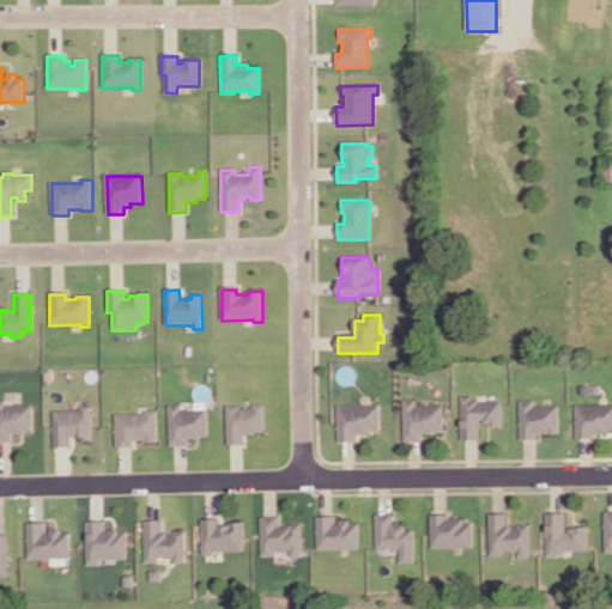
[(580,396),(589,396),(589,387),(580,387),(580,396)]
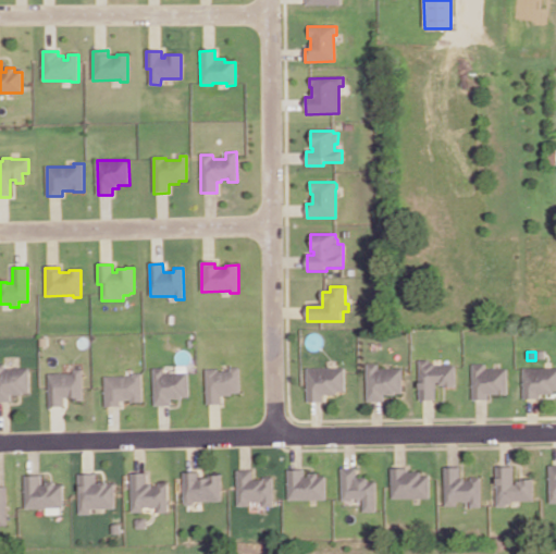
[(419,361),(420,401),(435,401),(435,382),(440,382),(440,386),(444,386),(444,388),(455,388),(455,366),(435,367),(433,364),(428,364),(428,361),(419,361)]
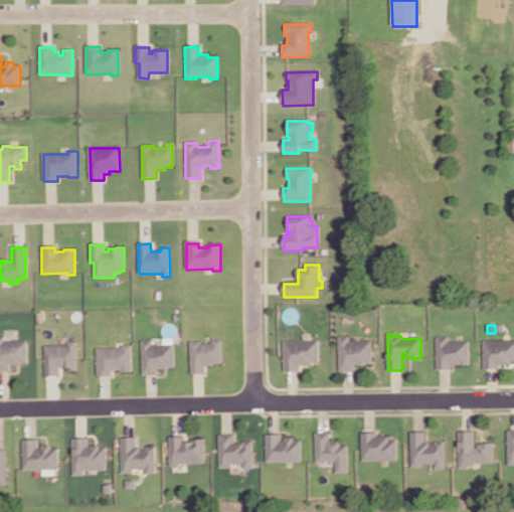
[(0,371),(10,371),(10,365),(14,365),(20,365),(20,364),(27,364),(26,342),(4,342),(4,337),(0,337),(0,371)]
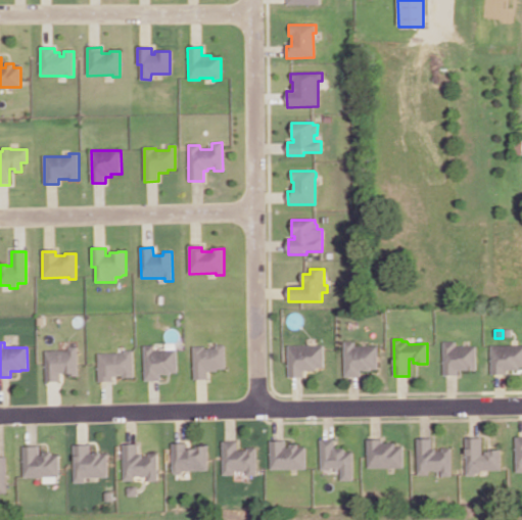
[(345,343),(345,377),(361,377),(361,371),(364,371),(364,372),(372,372),(372,370),(377,370),(377,348),(353,348),(353,343),(345,343)]
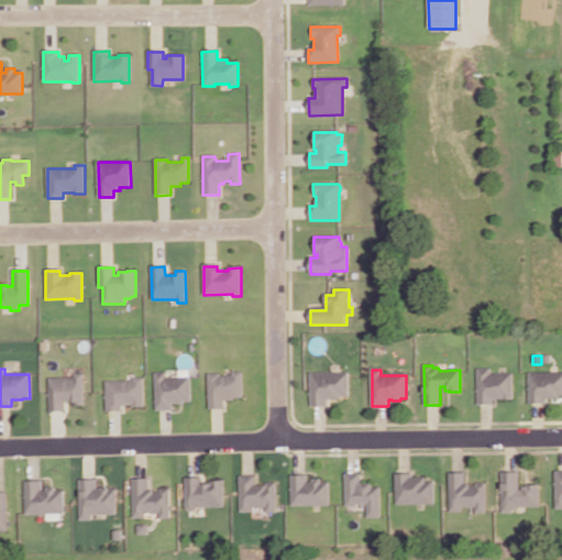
[(477,370),(477,405),(493,405),(493,398),(511,398),(511,374),(489,374),(489,370),(477,370)]
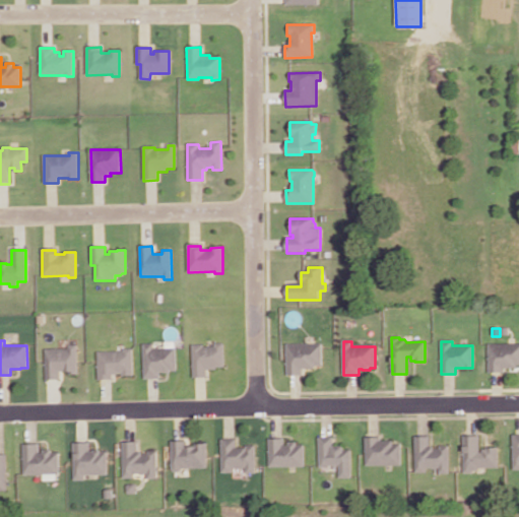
[(142,344),(142,379),(158,379),(158,372),(164,372),(164,373),(169,373),(169,371),(175,371),(175,348),(152,349),(152,344),(142,344)]
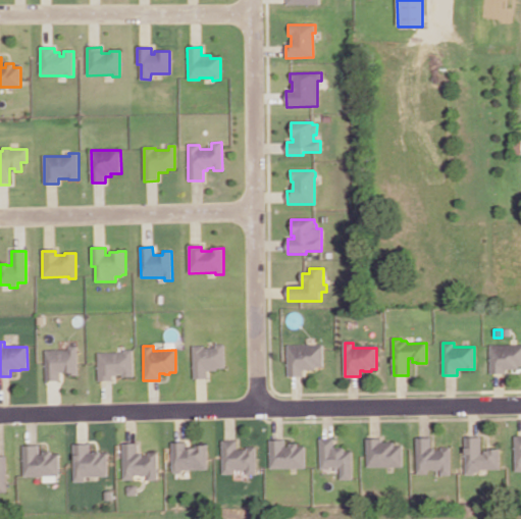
[(193,347),(193,379),(206,379),(206,371),(216,371),(216,368),(224,368),(224,346),(215,346),(215,349),(203,349),(203,347),(193,347)]
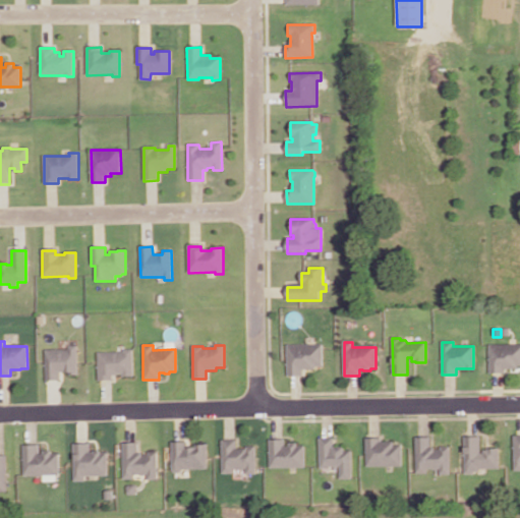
[(287,345),(287,377),(303,377),(303,369),(315,369),(315,366),(323,366),(323,350),(323,345),(287,345)]
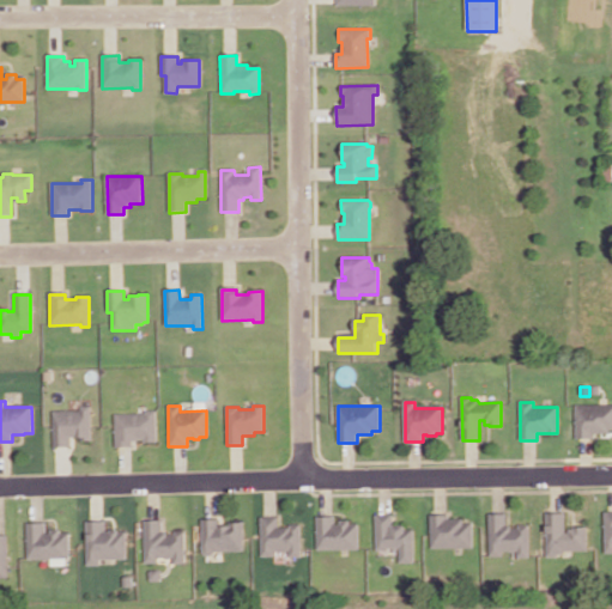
[(611,406),(575,406),(575,439),(593,439),(593,433),(607,433),(607,430),(611,430),(611,406)]
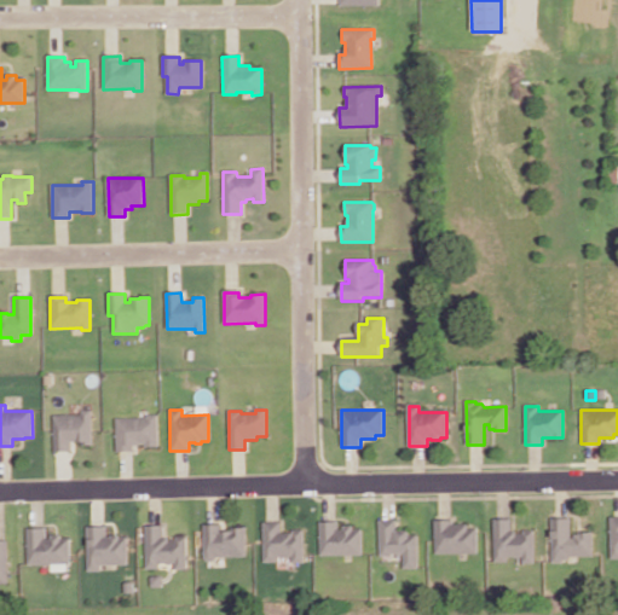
[(55,452),(71,452),(71,441),(84,441),(84,446),(92,446),(92,411),(81,411),(81,416),(53,416),(55,452)]
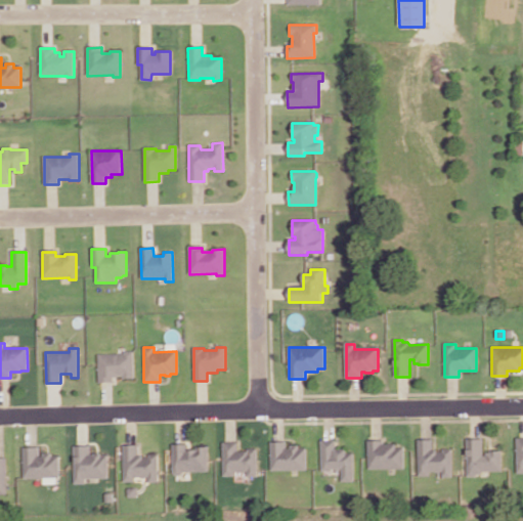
[(97,355),(98,383),(113,383),(112,378),(118,378),(118,376),(122,376),(122,379),(133,378),(132,352),(123,352),(123,354),(97,355)]
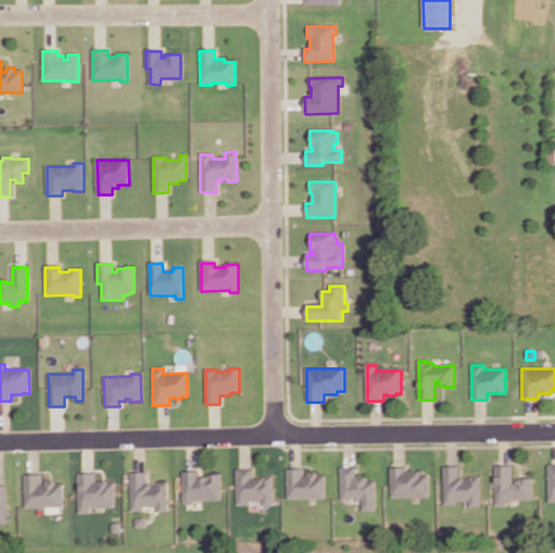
[(495,467),(495,506),(506,506),(506,503),(513,503),(513,500),(531,500),(531,480),(520,479),(520,481),(517,481),(517,486),(512,486),(512,467),(495,467)]
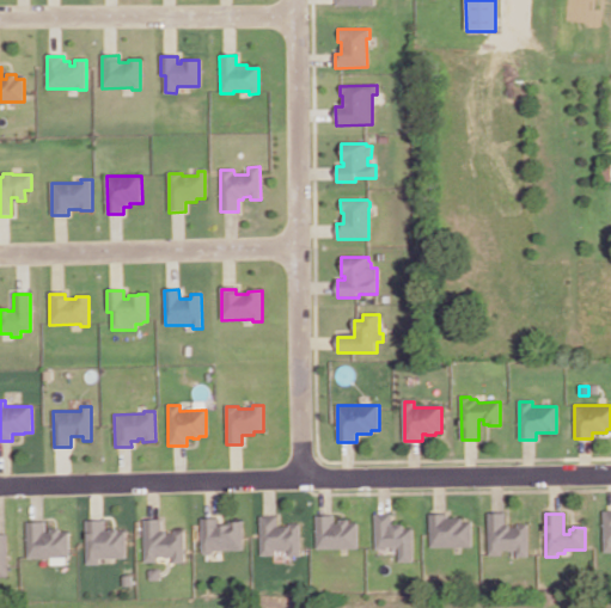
[(447,515),(429,515),(431,535),(431,548),(471,547),(471,527),(471,523),(462,523),(462,520),(447,520),(447,515)]
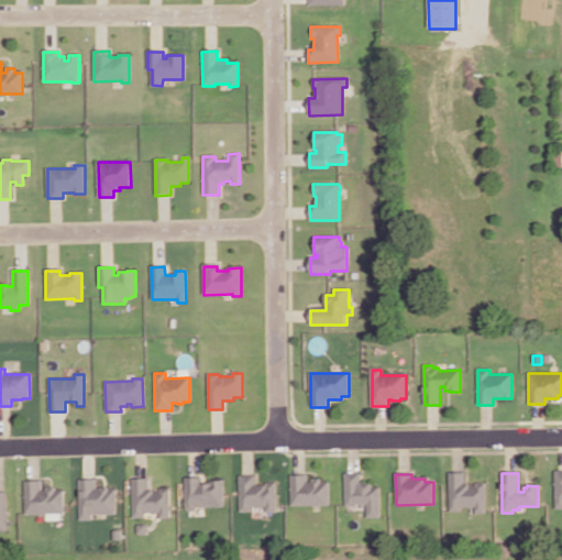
[(450,474),(464,474),(464,485),(469,485),(469,487),(475,487),(475,484),(485,483),(486,513),(475,513),(475,506),(460,506),(460,511),(450,512),(450,474)]
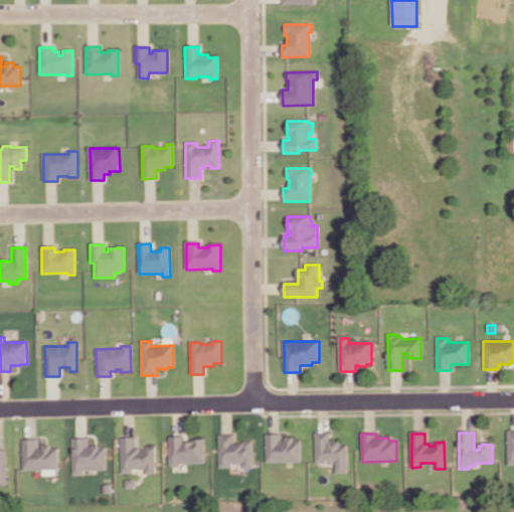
[(217,436),(218,468),(228,468),(228,464),(242,463),(242,468),(250,468),(250,442),(241,442),(241,445),(232,445),(232,435),(217,436)]
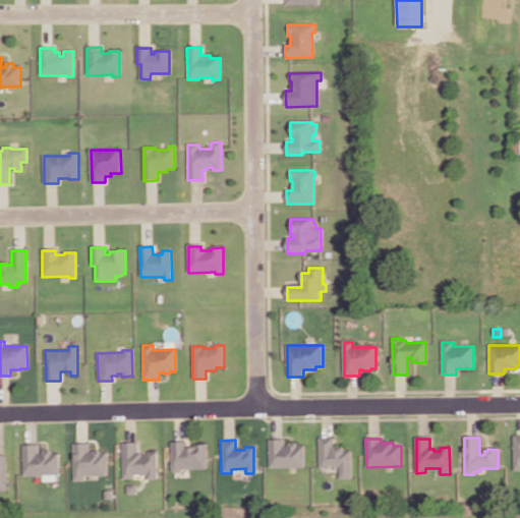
[(269,441),(269,468),(303,467),(303,447),(295,448),(295,444),(288,444),(288,447),(283,447),(283,440),(269,441)]
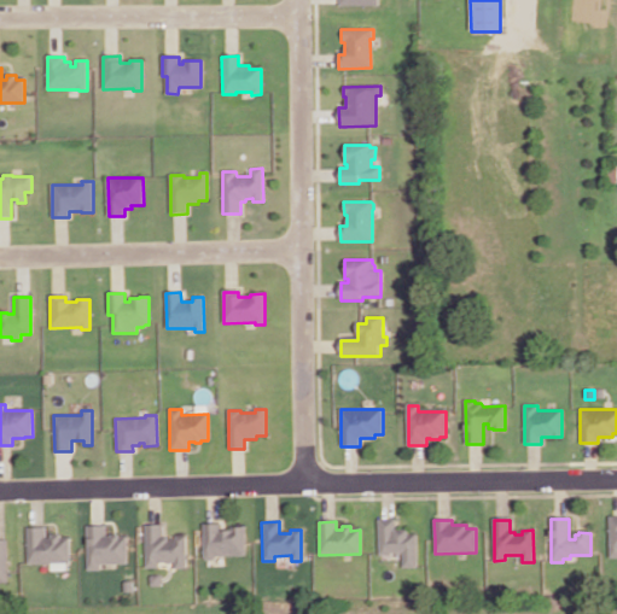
[(379,521),(379,555),(390,555),(390,553),(402,553),(402,567),(415,567),(415,536),(406,536),(406,531),(395,531),(395,521),(379,521)]
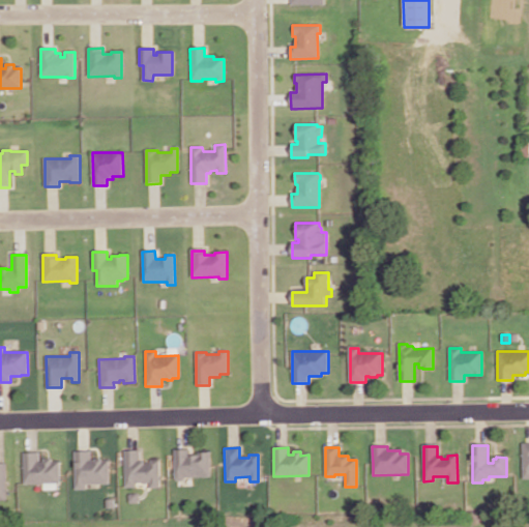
[(173,450),(173,469),(174,478),(176,481),(181,481),(183,479),(183,477),(209,477),(209,467),(208,452),(197,452),(197,456),(188,457),(187,449),(173,450)]
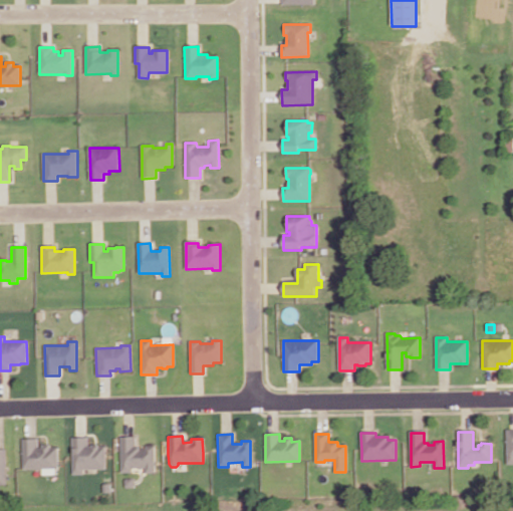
[(72,438),(73,459),(73,475),(83,474),(83,470),(105,469),(104,453),(104,448),(98,448),(98,446),(95,446),(91,446),(91,447),(87,448),(87,438),(72,438)]
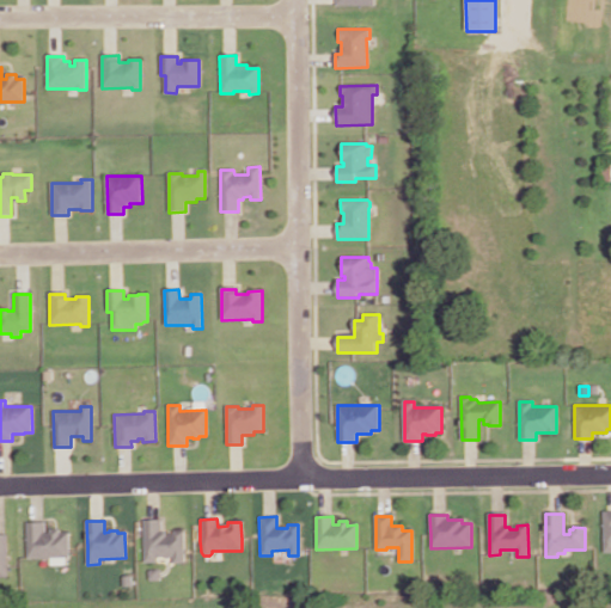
[(144,521),(144,522),(144,564),(158,563),(158,557),(172,557),(172,564),(183,563),(183,553),(182,532),(171,532),(171,535),(165,535),(164,533),(159,533),(159,521),(144,521)]
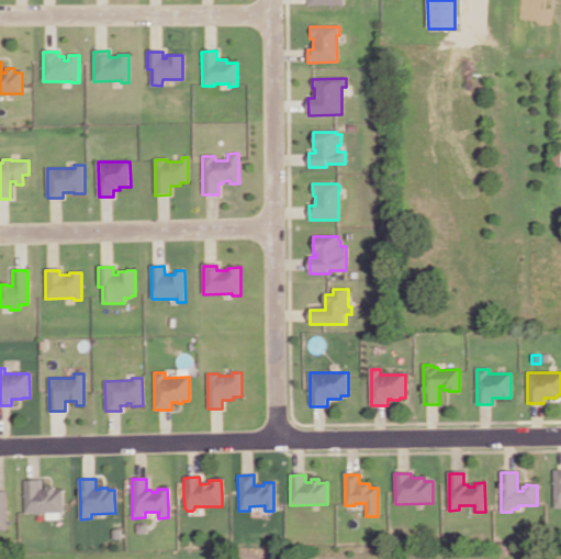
[(25,481),(25,514),(63,513),(63,506),(63,491),(55,491),(54,488),(52,488),(46,488),(46,491),(42,491),(42,481),(25,481)]
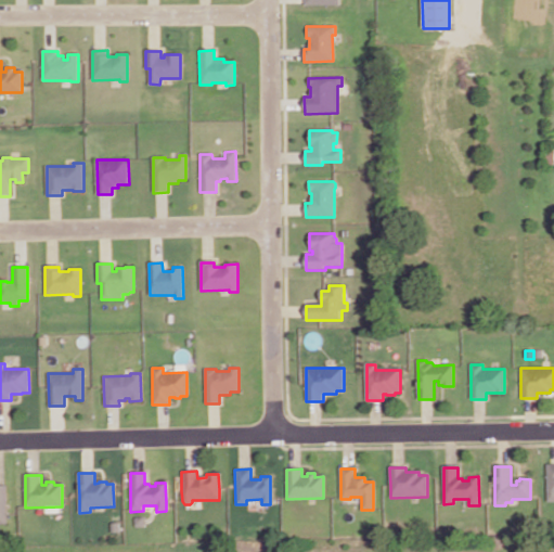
[(134,520),(134,526),(137,528),(143,528),(145,526),(145,520),(143,517),(137,517),(134,520)]
